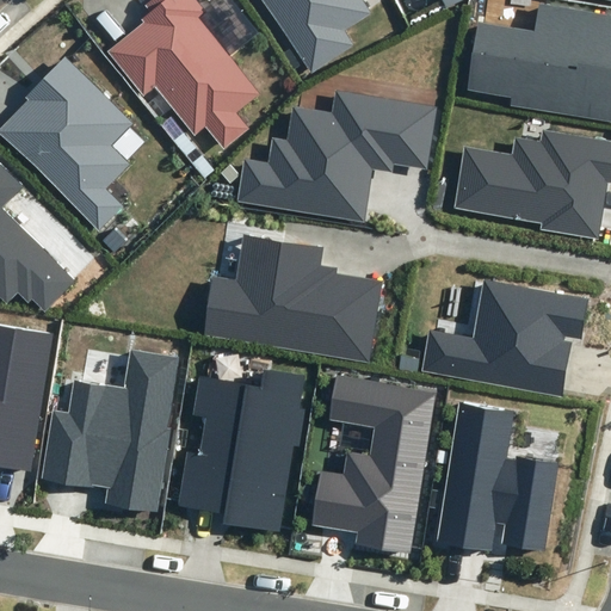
[(143,23),(109,51),(143,94),(155,85),(195,133),(205,124),(224,147),(247,129),(234,113),(258,94),(196,18),(202,12),(201,10),(202,7),(195,0),(150,0),(144,6),(149,12),(141,19),(143,23)]
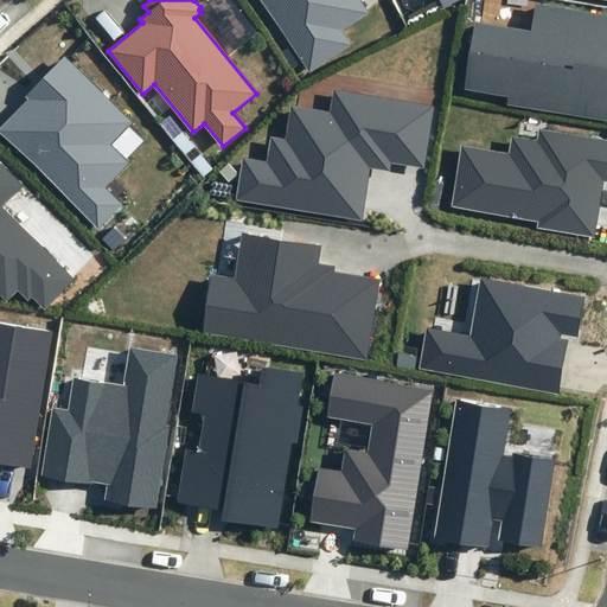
[(260,0),(310,72),(351,46),(343,30),(369,13),(359,0),(260,0)]
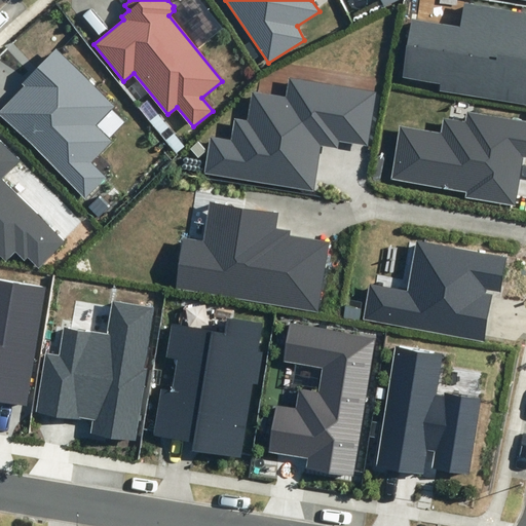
[(525,12),(464,3),(461,28),(412,20),(403,77),(442,83),(440,90),(525,104),(525,12)]
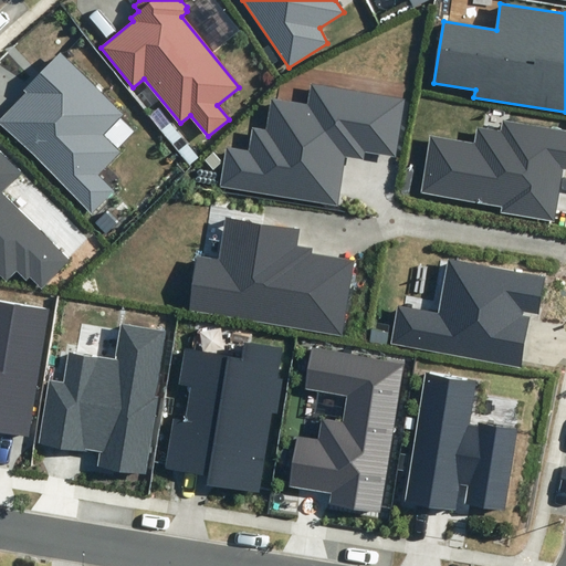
[(0,124),(92,213),(114,190),(98,176),(122,153),(104,136),(125,115),(61,52),(23,90),(27,93),(0,119),(0,124)]
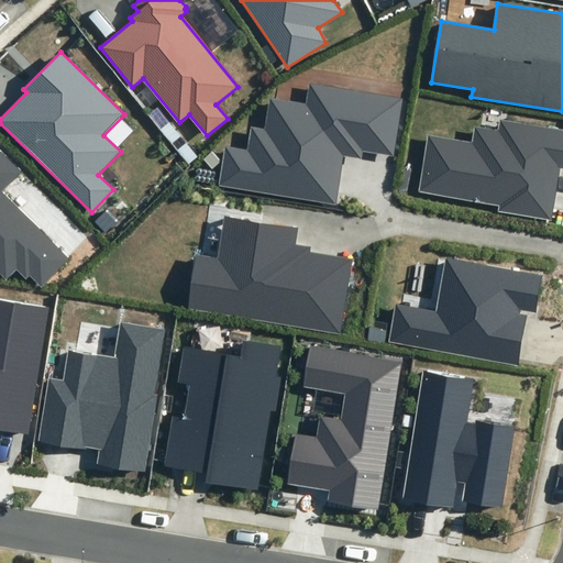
[(227,147),(220,185),(335,203),(341,174),(343,155),(363,158),(364,152),(394,157),(403,99),(311,85),(308,106),(269,100),(265,130),(252,128),(247,152),(227,147)]
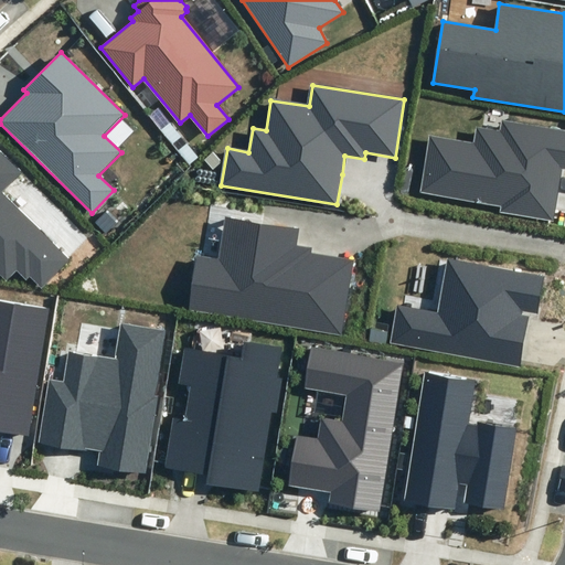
[(501,212),(553,221),(563,168),(564,168),(564,130),(501,119),(500,131),(477,127),(473,142),(430,135),(420,192),(502,206),(501,212)]
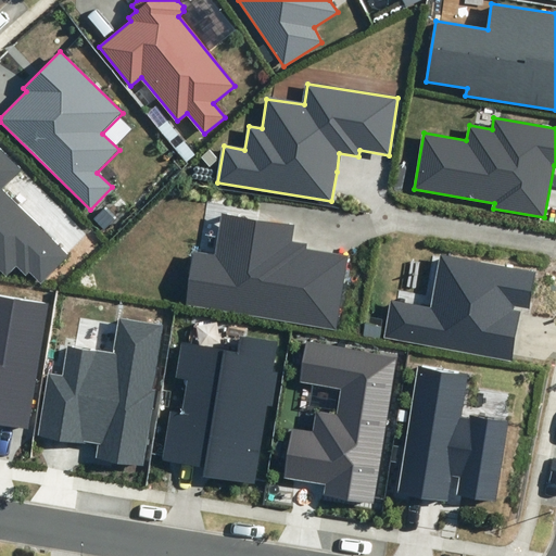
[(20,171),(0,151),(0,269),(7,276),(16,266),(25,276),(28,273),(40,283),(70,254),(1,189),(20,171)]
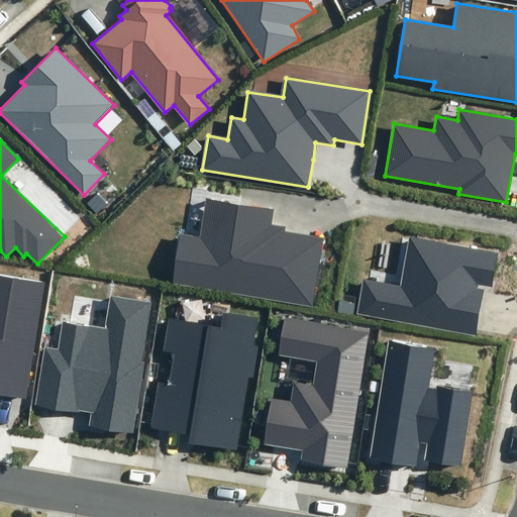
[(312,306),(323,237),(285,232),(286,226),(272,224),(274,210),(207,200),(201,237),(180,234),(172,285),(312,306)]
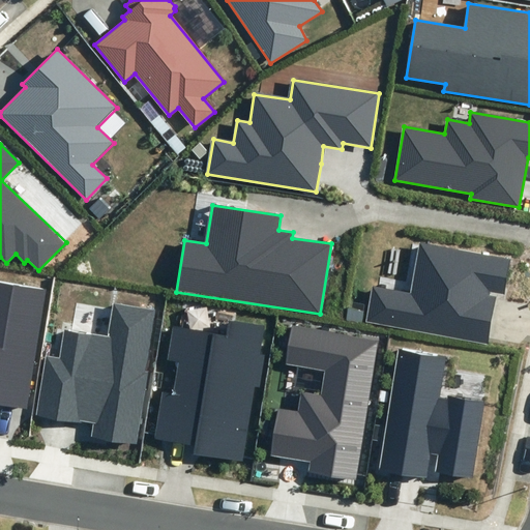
[(510,258),(419,242),(411,292),(373,286),(365,323),(488,344),(496,296),(490,295),(490,292),(504,294),(510,258)]
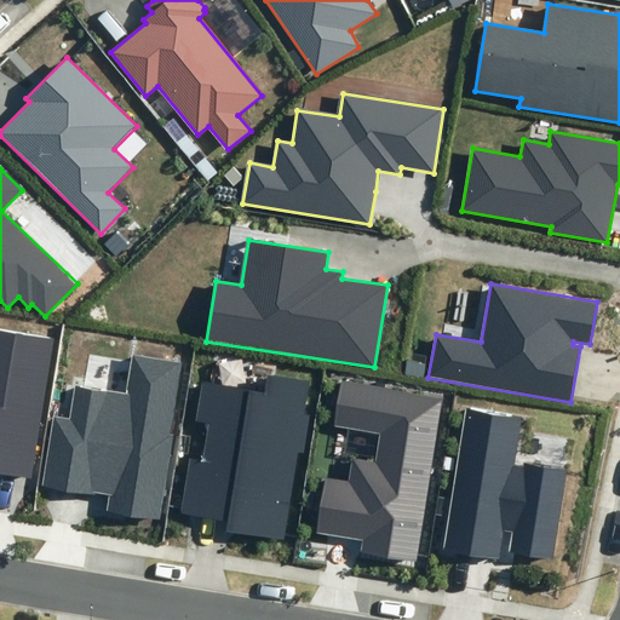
[(0,471),(30,477),(55,337),(0,327),(0,471)]
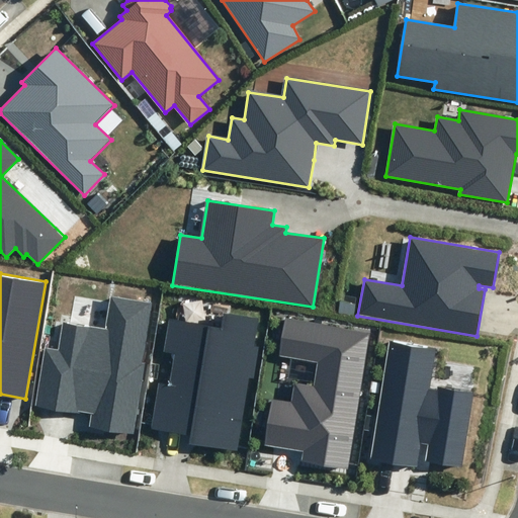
[(133,435),(152,303),(110,296),(105,329),(64,322),(59,350),(45,348),(34,405),(91,414),(89,427),(133,435)]
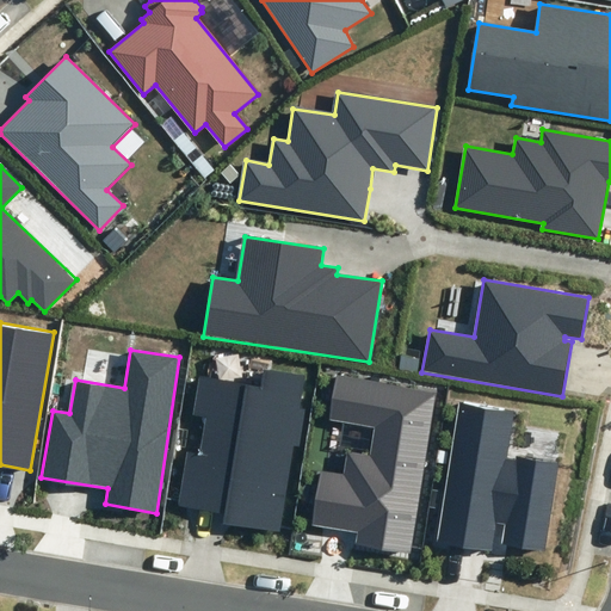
[(301,407),(306,375),(261,369),(259,387),(199,377),(193,414),(208,415),(202,455),(189,454),(180,504),(227,511),(224,522),(279,530),(292,446),(301,448),(307,408),(301,407)]
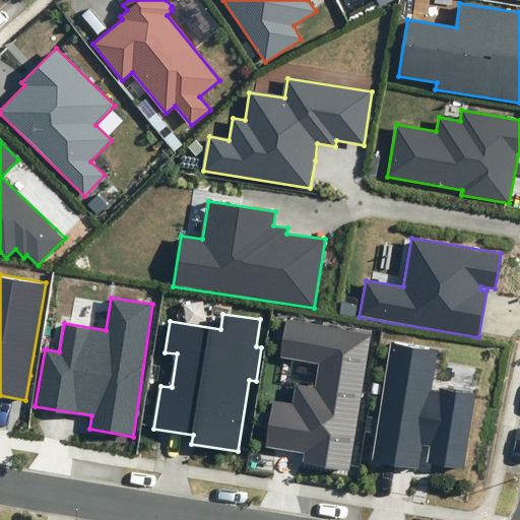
[(349,471),(372,334),(287,321),(281,356),(321,363),(316,390),(297,386),(294,404),(273,401),(265,447),(303,453),(302,463),(349,471)]
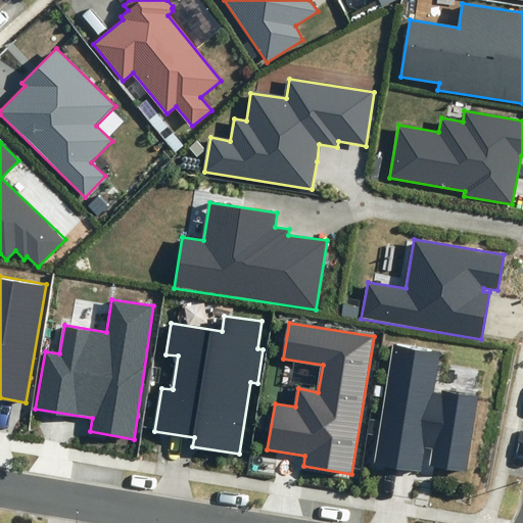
[(435,388),(441,351),(393,343),(374,464),(422,472),(425,447),(433,449),(430,465),(466,471),(478,395),(435,388)]
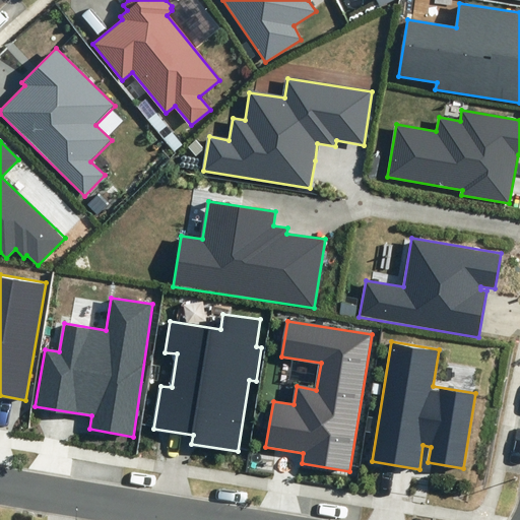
All buildings are outlined.
